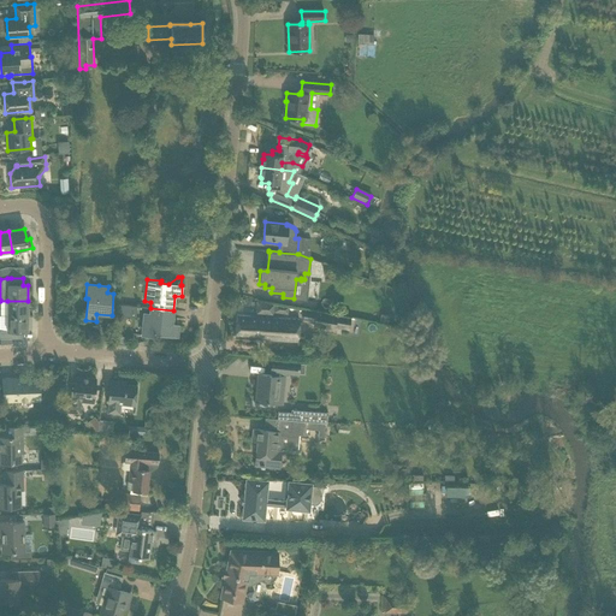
[(0,301),(0,315),(7,315),(28,317),(28,301),(7,301),(0,301)]
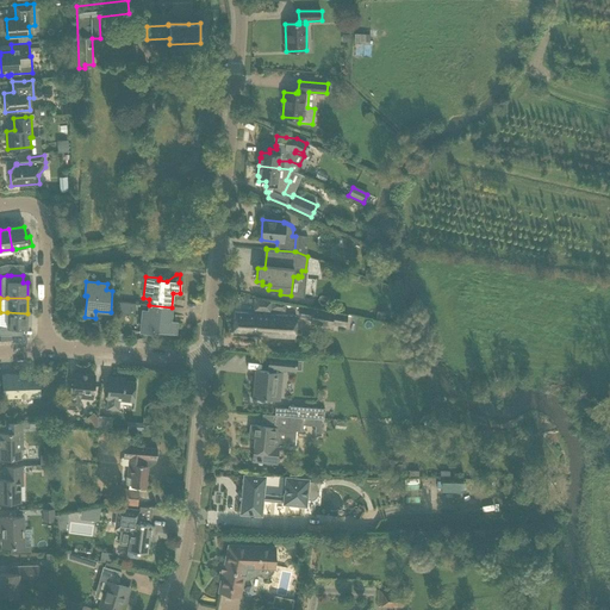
[(286,303),(272,300),(271,309),(285,311),(286,303)]
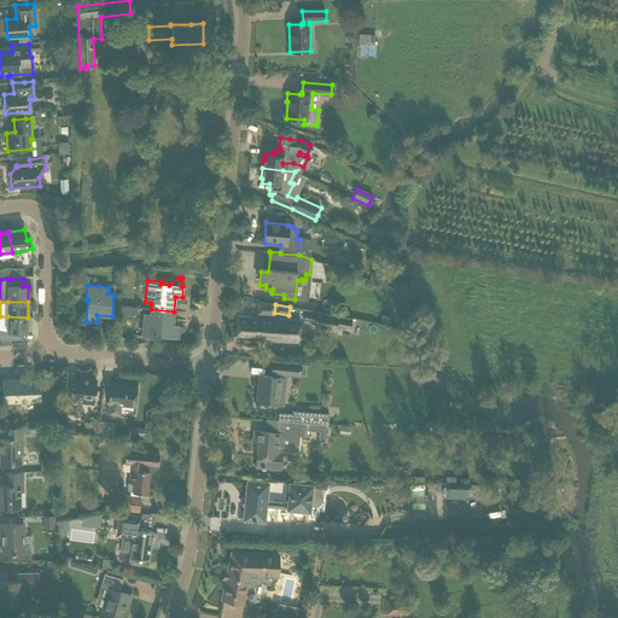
[(173,326),(174,312),(151,309),(150,315),(144,315),(143,336),(156,338),(156,336),(178,337),(179,326),(173,326)]
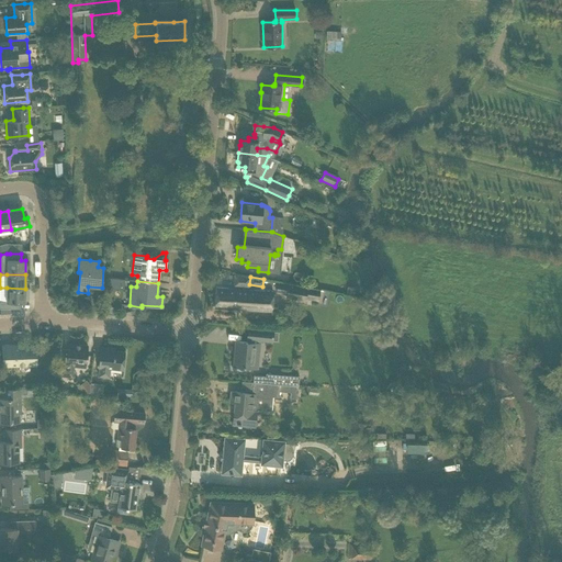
[(278,282),(276,290),(287,292),(285,294),(303,298),(303,295),(311,296),(313,289),(304,288),(288,284),(283,283),(278,282)]
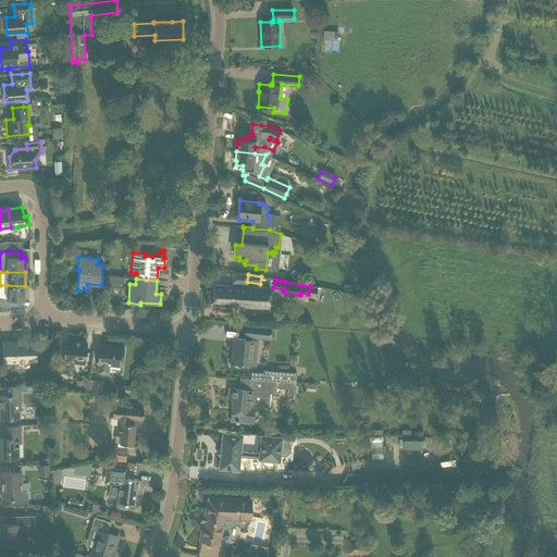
[(0,306),(0,311),(10,311),(10,306),(20,306),(20,299),(25,300),(25,286),(7,285),(7,299),(0,298),(0,306)]
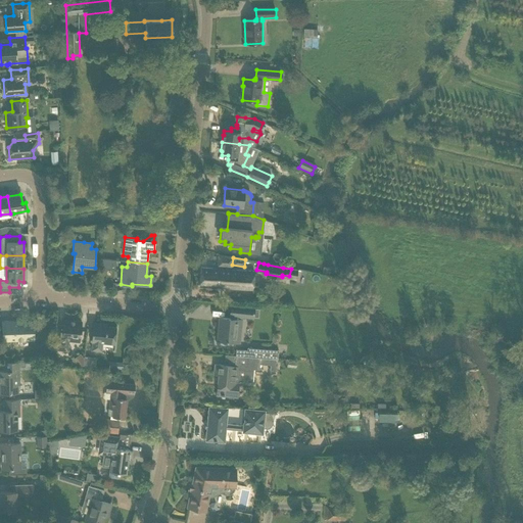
[(252,290),(254,274),(254,272),(201,268),(199,286),(252,290)]
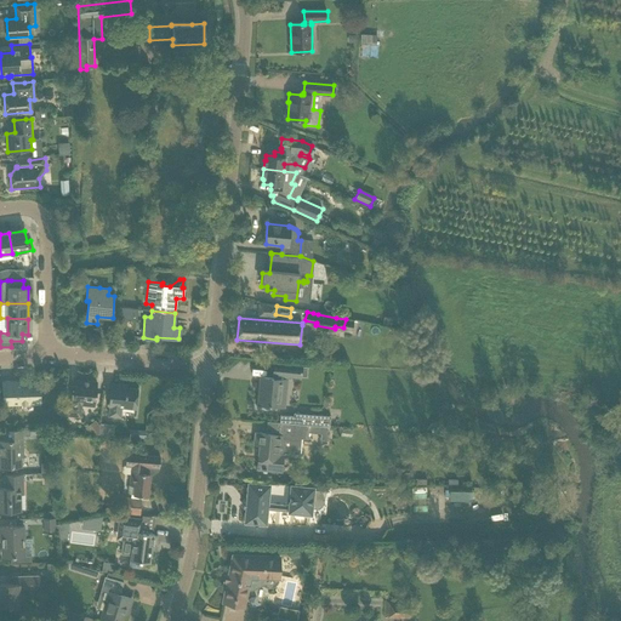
[(261,377),(260,387),(262,387),(260,404),(272,405),(284,406),(286,376),(301,377),(302,366),(286,365),(274,364),(273,370),(273,375),(274,375),(273,379),(261,377)]
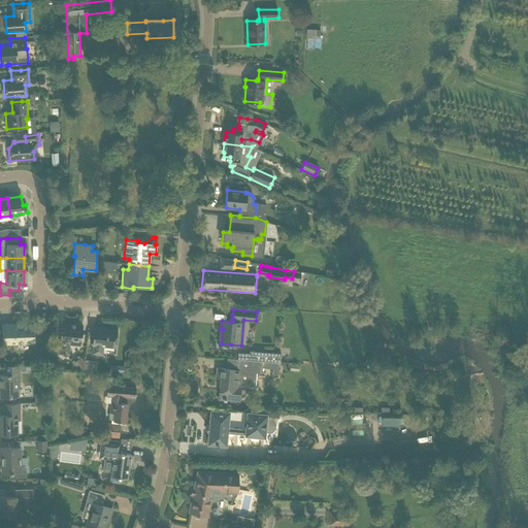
[(69,341),(80,342),(83,325),(65,323),(64,329),(57,328),(55,354),(68,355),(69,341)]
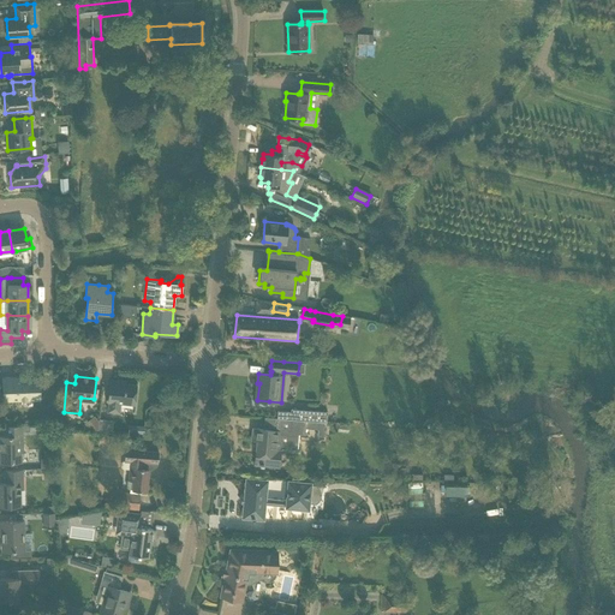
[(40,399),(40,390),(39,378),(21,380),(21,377),(3,377),(3,400),(19,400),(19,408),(33,407),(33,399),(40,399)]
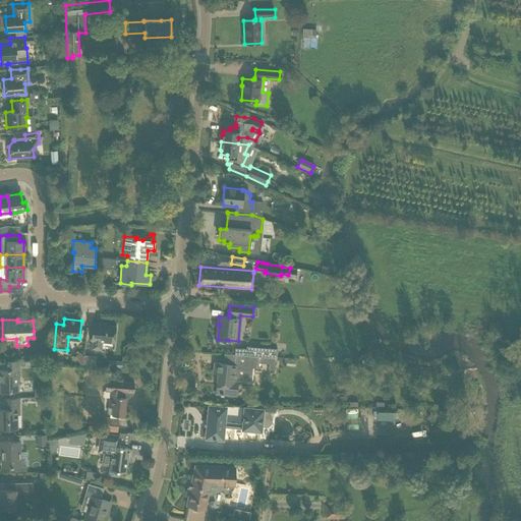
[(93,322),(92,332),(92,340),(91,349),(101,350),(102,341),(113,342),(115,327),(103,325),(103,323),(93,322)]
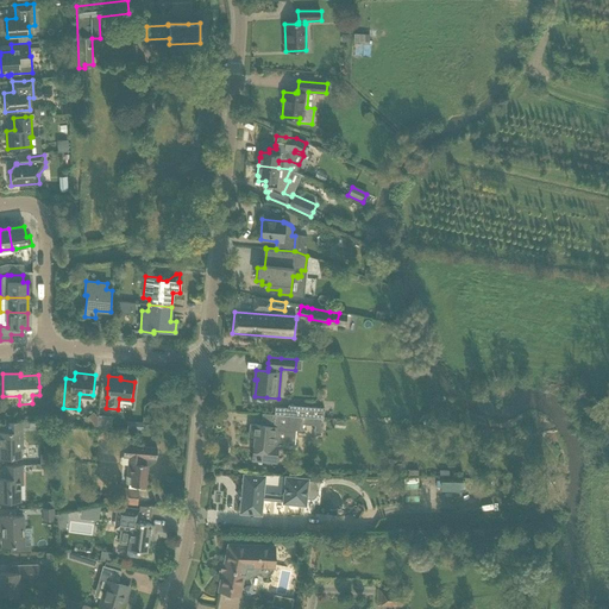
[(293,403),(292,415),(302,416),(315,418),(318,418),(324,418),(325,406),(293,403)]
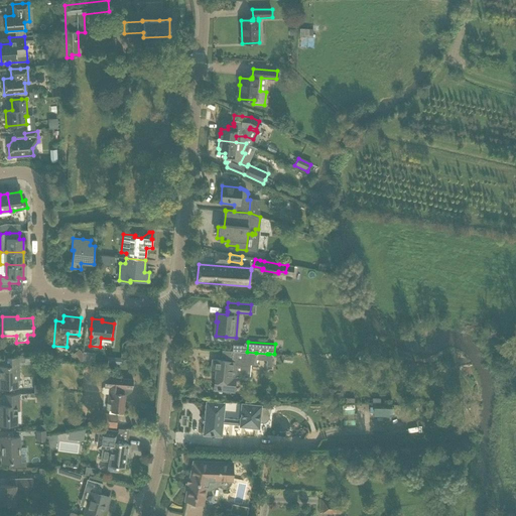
[(249,377),(250,364),(255,364),(256,353),(247,352),(233,350),(232,350),(231,362),(212,360),(211,369),(216,370),(214,388),(218,388),(218,389),(221,389),(234,390),(236,376),(249,377)]
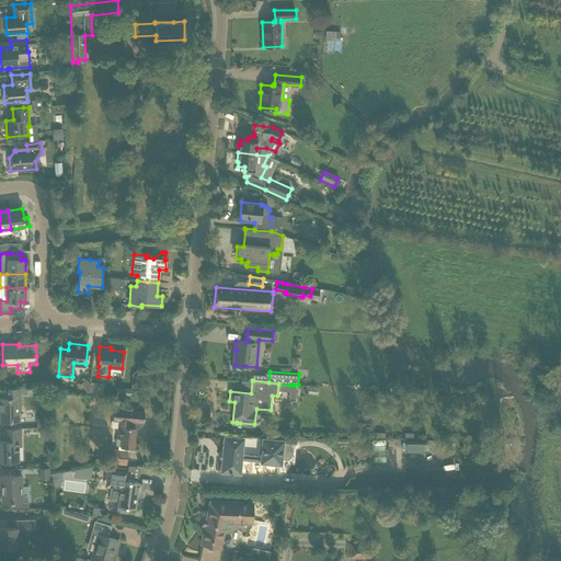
[(103,384),(90,382),(89,391),(102,392),(103,384)]
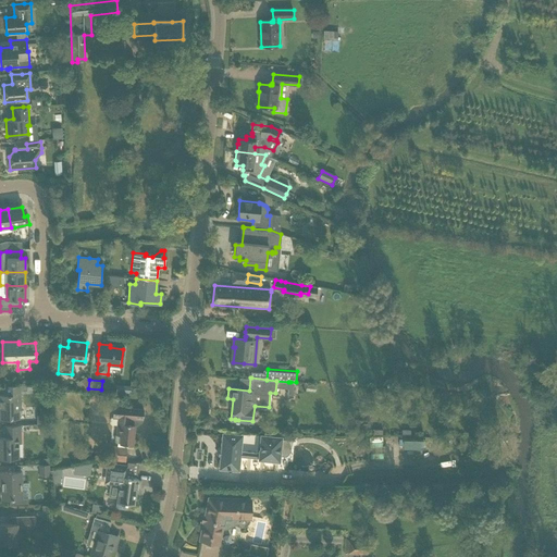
[(295,394),(296,382),(291,382),(288,382),(287,394),(295,394)]
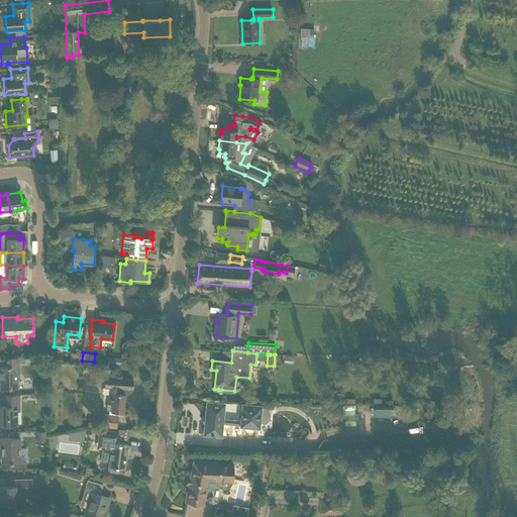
[(4,367),(0,366),(0,389),(9,389),(18,389),(17,380),(17,375),(19,375),(19,364),(18,357),(13,357),(11,357),(5,357),(3,357),(4,367)]
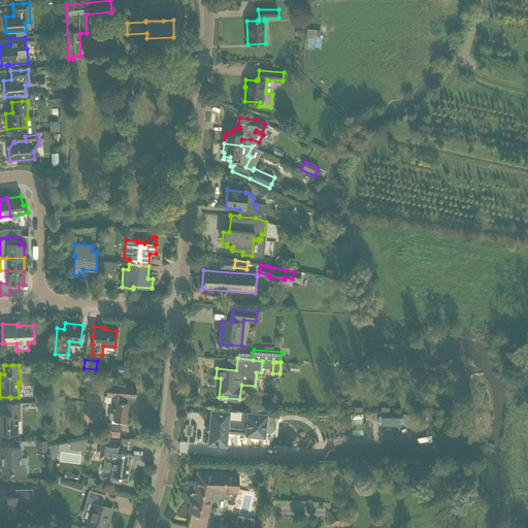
[(123,387),(123,386),(107,385),(106,396),(111,397),(110,413),(109,413),(108,419),(109,419),(113,420),(113,421),(125,422),(127,403),(130,403),(134,399),(135,397),(136,388),(123,387)]
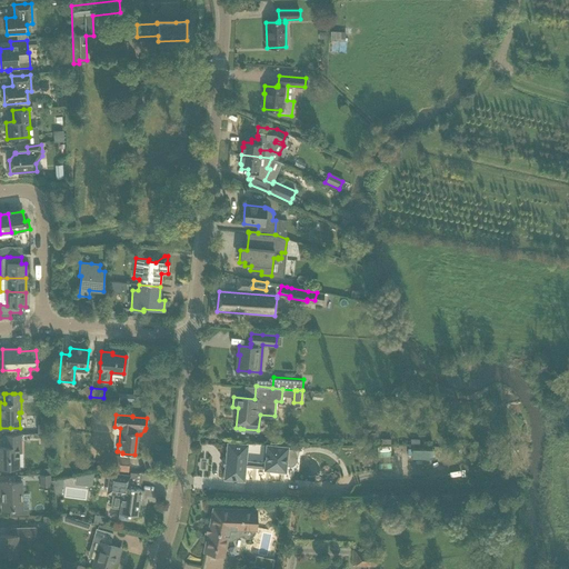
[(20,435),(16,435),(5,435),(5,447),(0,447),(0,469),(19,469),(18,449),(21,449),(20,435)]
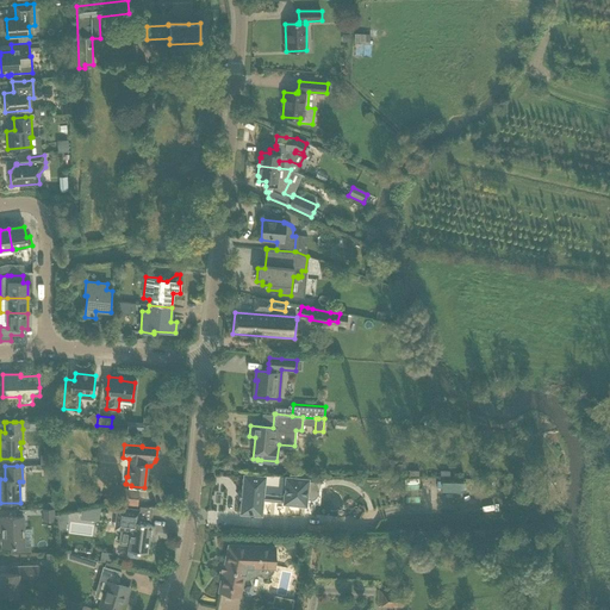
[(241,495),(241,498),(242,498),(241,512),(249,514),(249,516),(251,516),(253,514),(260,515),(261,500),(282,503),(282,504),(306,506),(307,499),(312,499),(313,499),(315,498),(315,497),(316,497),(317,496),(317,495),(317,493),(318,493),(318,492),(318,491),(318,490),(318,489),(318,487),(317,487),(317,486),(317,485),(316,485),(316,484),(315,483),(313,481),(309,481),(310,478),(286,475),(284,496),(261,495),(263,478),(256,477),(244,475),(243,495),(241,495)]
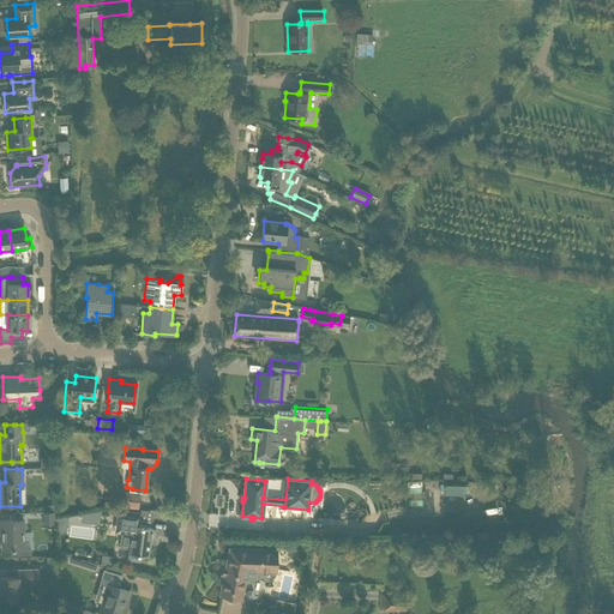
[(533,495),(535,485),(524,482),(522,493),(533,495)]
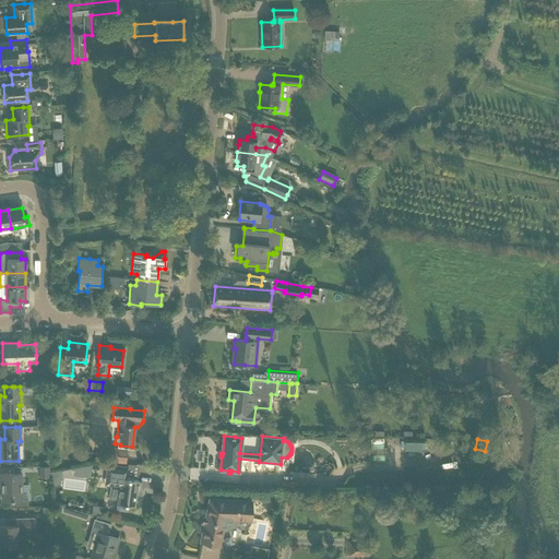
[(127,450),(116,449),(111,449),(110,462),(126,463),(127,450)]
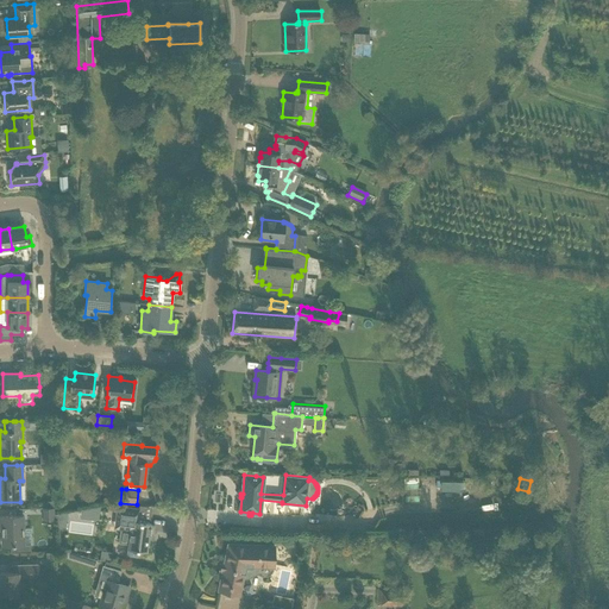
[(139,509),(127,508),(117,506),(113,529),(130,531),(126,556),(137,557),(138,551),(148,552),(150,533),(154,534),(155,526),(151,526),(151,523),(142,522),(143,519),(138,518),(139,509)]
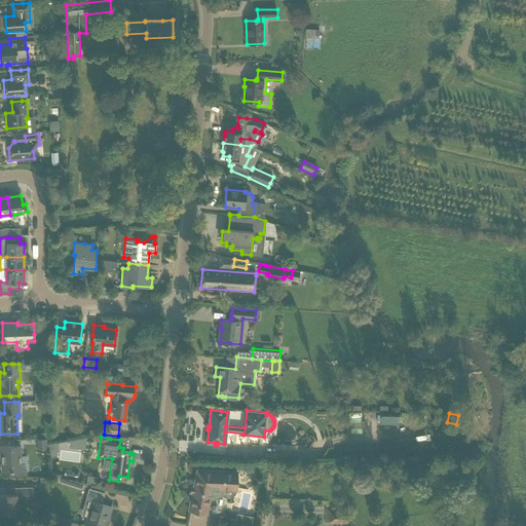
[(47,439),(36,439),(37,449),(47,449),(47,439)]
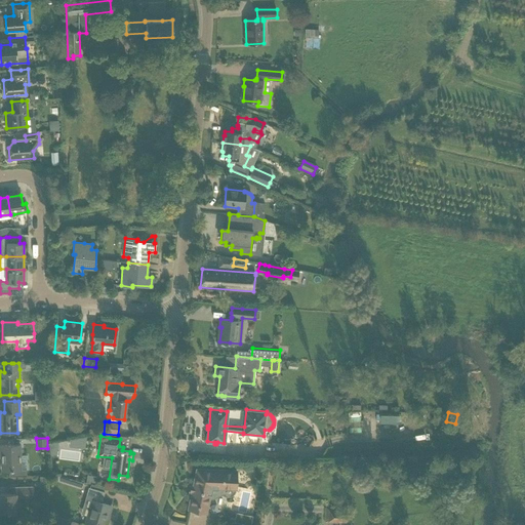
[(58,442),(47,444),(47,448),(47,449),(49,449),(48,454),(56,455),(58,442)]
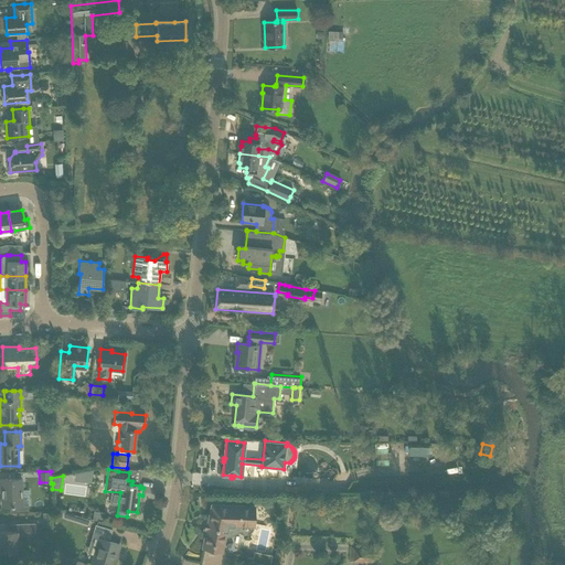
[(21,479),(10,479),(0,479),(0,488),(1,488),(2,507),(10,507),(10,513),(29,512),(29,504),(22,505),(21,479)]
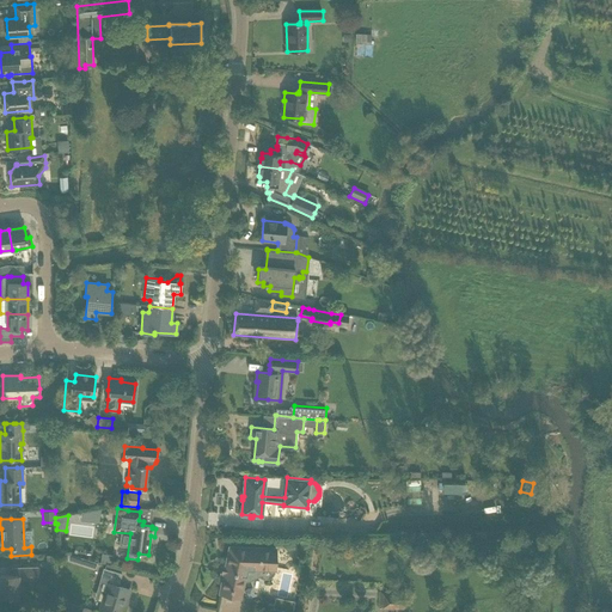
[(257,569),(270,569),(275,569),(275,548),(230,546),(225,567),(226,568),(225,573),(224,573),(219,593),(240,598),(244,579),(246,580),(249,579),(251,579),(254,577),(255,575),(256,574),(257,571),(257,569)]
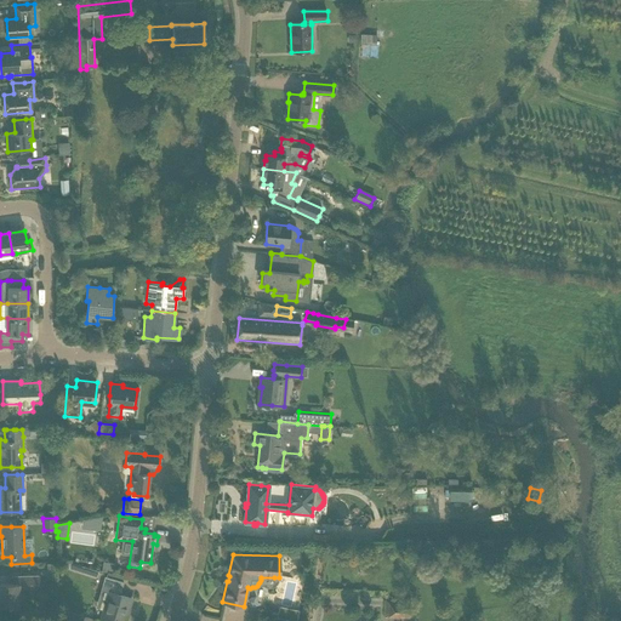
[(103,562),(102,571),(113,573),(114,563),(103,562)]
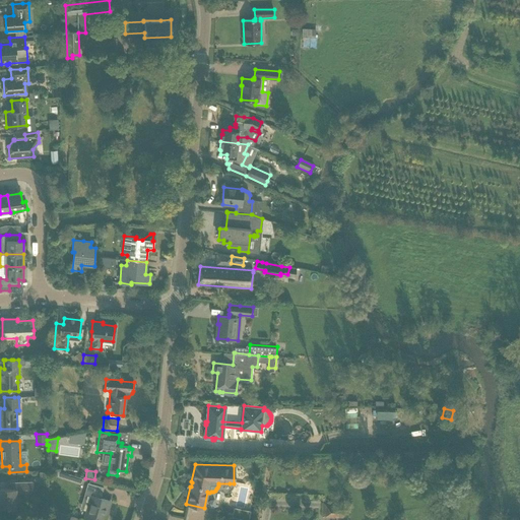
[(61,471),(60,476),(82,481),(83,476),(61,471)]
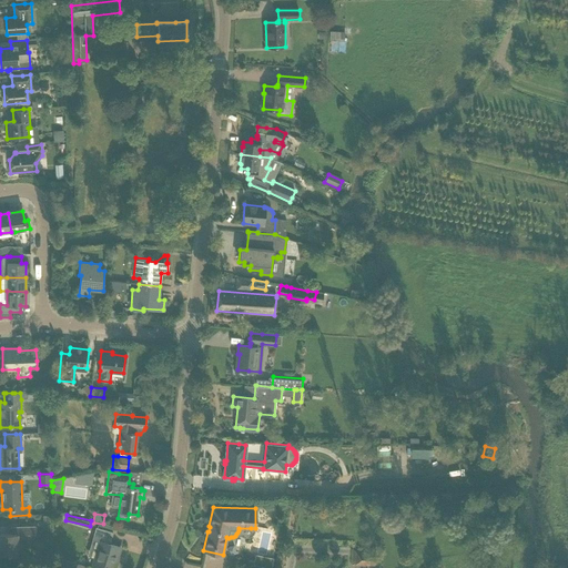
[(36,534),(36,526),(11,527),(11,534),(0,534),(0,554),(7,555),(7,556),(18,555),(18,535),(36,534)]
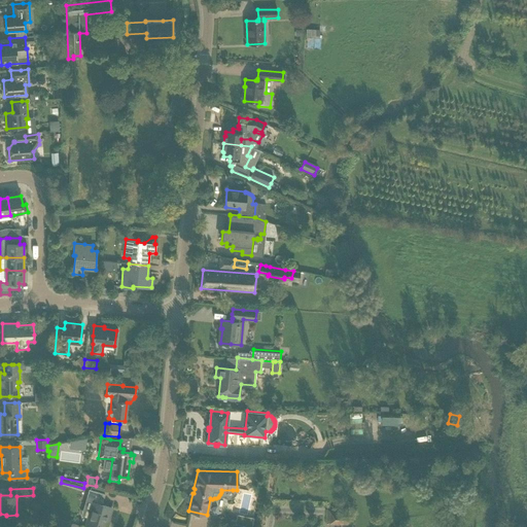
[(105,494),(95,491),(89,490),(85,501),(93,503),(85,525),(92,526),(102,526),(106,515),(109,516),(111,507),(102,505),(105,494)]
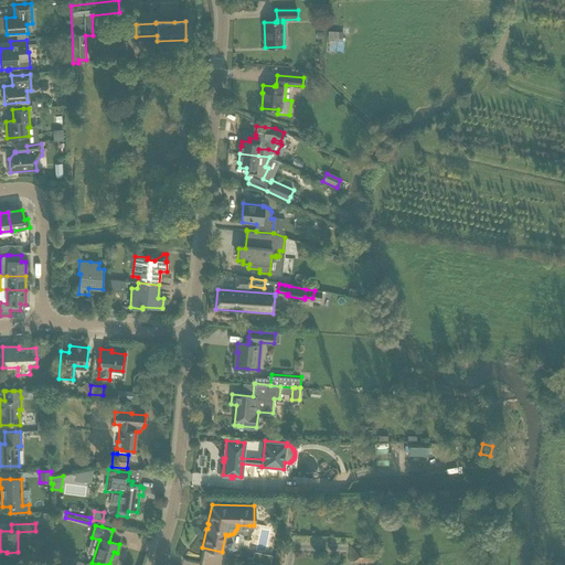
[(374,547),(352,546),(352,561),(373,563),(374,547)]
